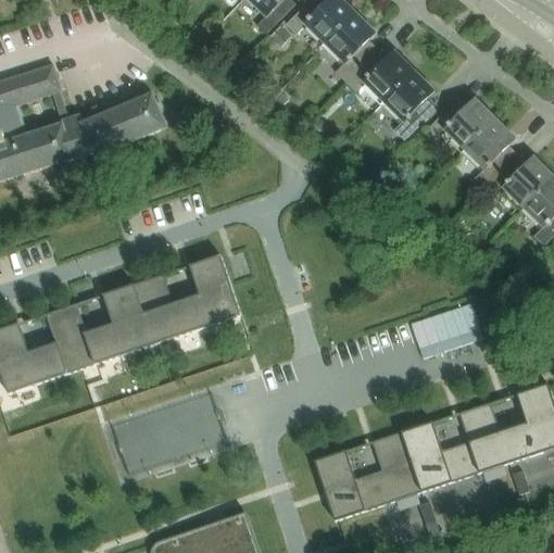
[(249,0),(265,15),(255,25),(264,34),(297,0),(249,0)]
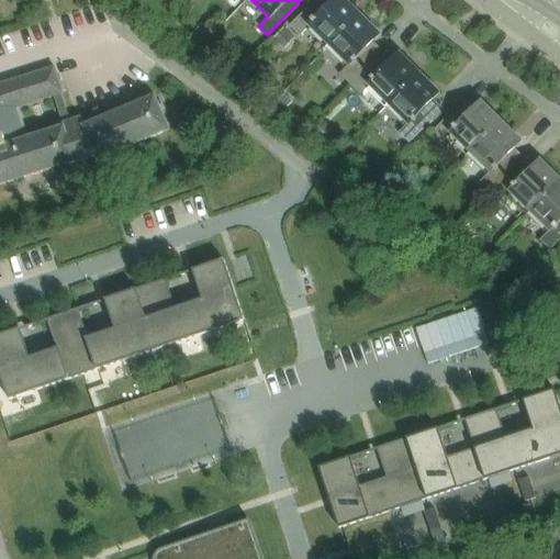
[(358,12),(345,0),(311,0),(289,22),(300,33),(309,23),(327,43),(358,12)]
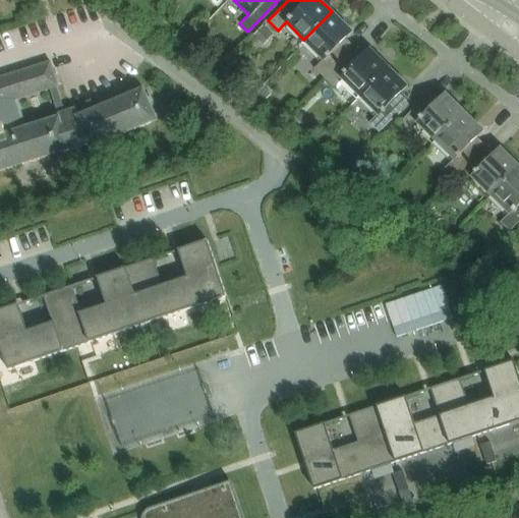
[(350,30),(332,11),(303,40),(323,58),(313,67),(322,76),(353,44),(345,36),(350,30)]
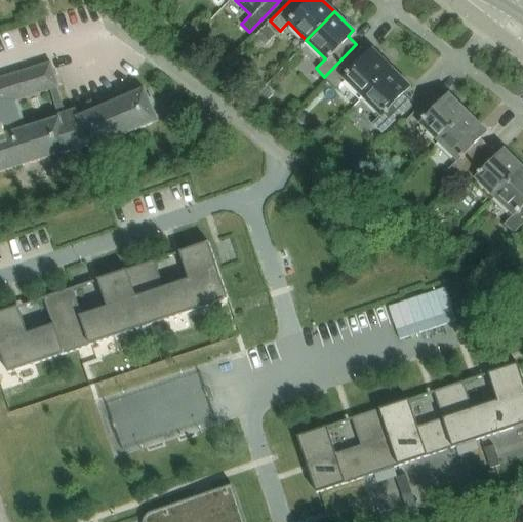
[(184,24),(178,30),(186,37),(191,31),(184,24)]
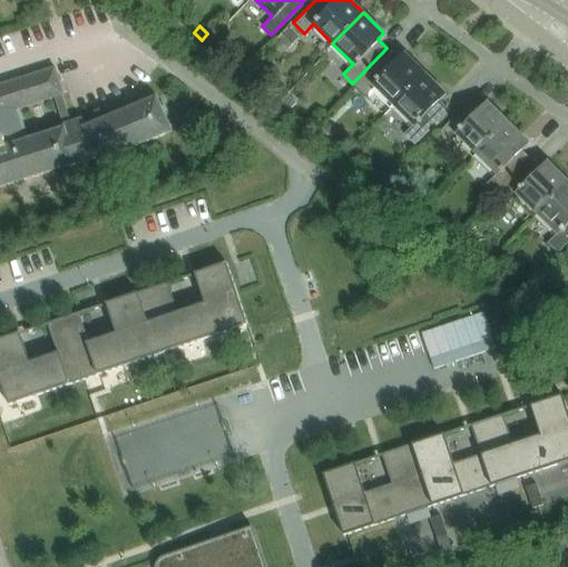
[(286,26),(275,37),(286,48),(297,37),(286,26)]
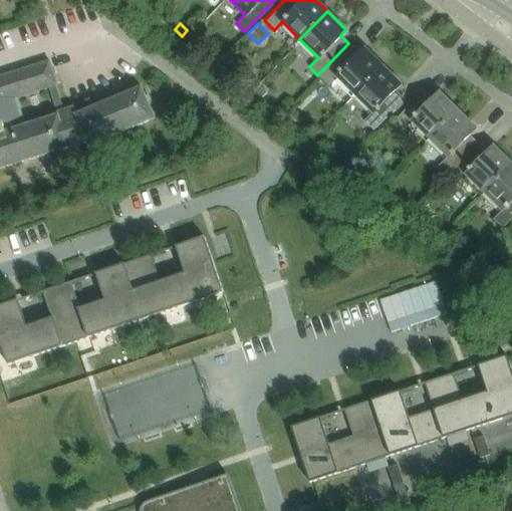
[(357,52),(348,43),(317,75),(327,84),(335,76),(352,93),(381,64),(363,46),(357,52)]
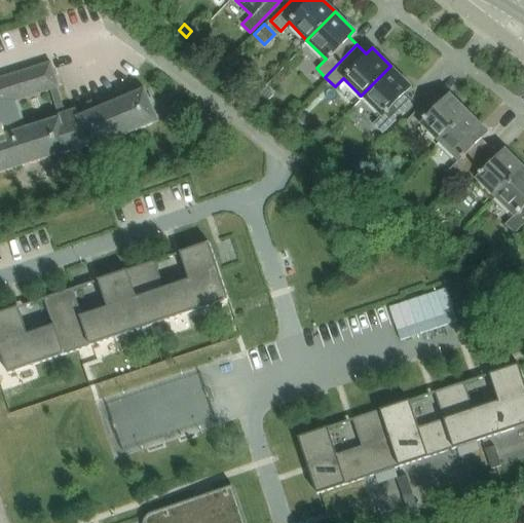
[(156,116),(145,87),(77,116),(75,108),(64,111),(50,63),(0,76),(0,169),(89,144),(156,116)]
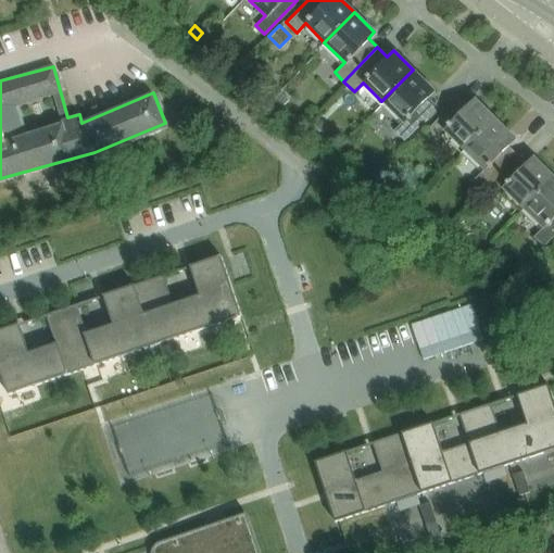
[(432,90),(413,70),(381,101),(402,121),(393,129),(403,139),(437,105),(427,96),(432,90)]
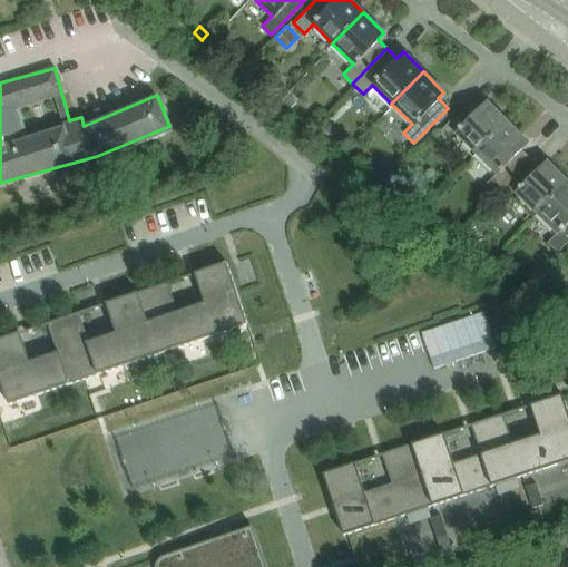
[(287,95),(281,100),(286,107),(293,100),(287,95)]
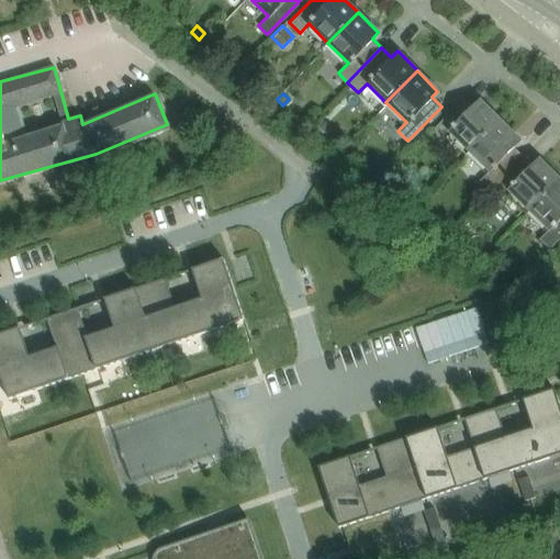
[(449,130),(469,149),(499,120),(478,99),(471,105),(462,96),(429,129),(439,140),(449,130)]
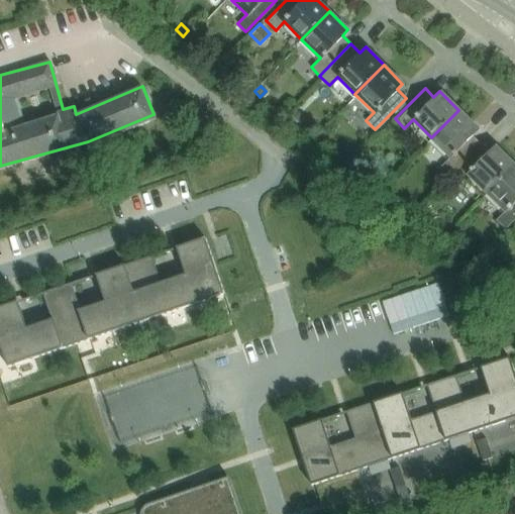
[(440,164),(449,173),(480,142),(472,135),(478,129),(458,110),(431,137),(448,155),(440,164)]
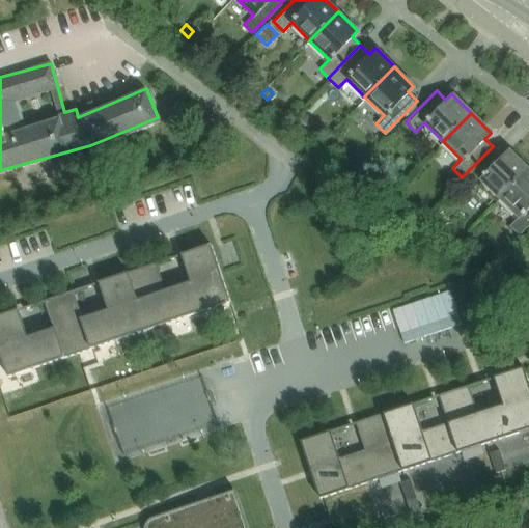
[(481,178),(499,197),(527,167),(507,147),(502,154),(493,146),(462,177),(472,188),(481,178)]
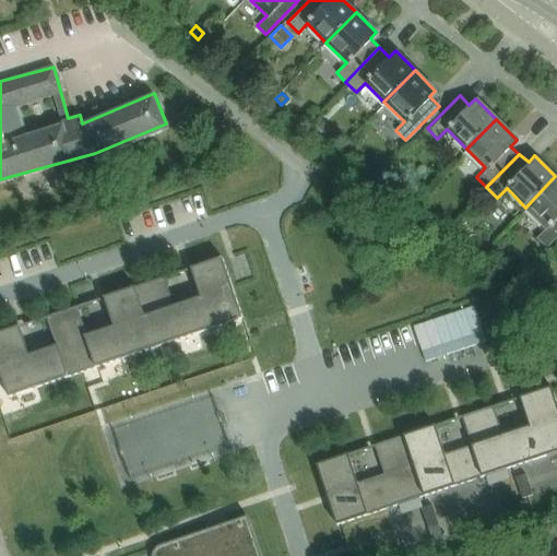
[(556,178),(555,176),(525,208),(545,226),(536,236),(546,246),(556,234),(556,178)]
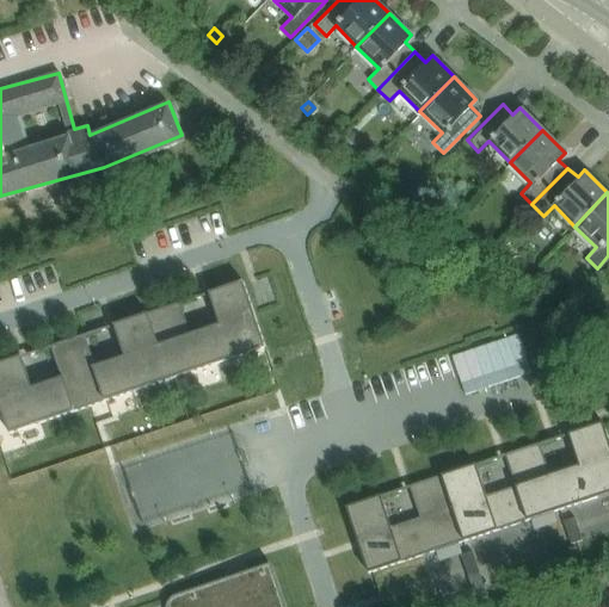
[(0,408),(7,431),(264,345),(241,279),(208,291),(219,322),(189,333),(178,301),(171,303),(118,321),(112,323),(123,354),(93,364),(82,333),(79,334),(49,344),(60,376),(30,385),(19,354),(0,359),(0,408)]
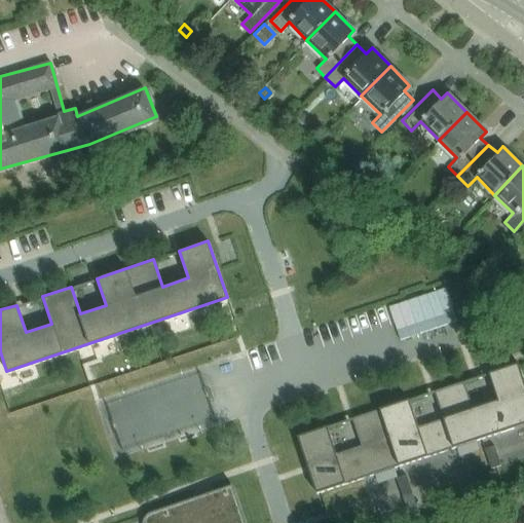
[(445,283),(387,302),(399,335),(456,316),(445,283)]
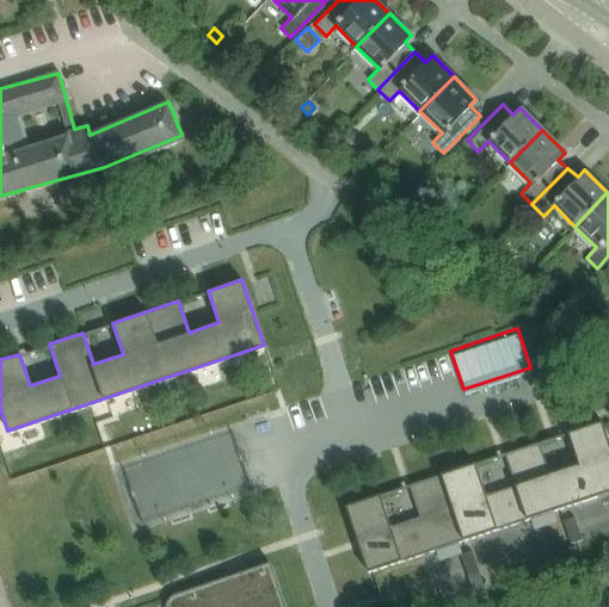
[(367,571),(462,539),(608,490),(608,444),(601,420),(567,432),(577,463),(548,472),(537,441),(503,453),(514,484),(484,494),(474,463),(408,484),(419,516),(389,526),(379,494),(345,506),(367,571)]
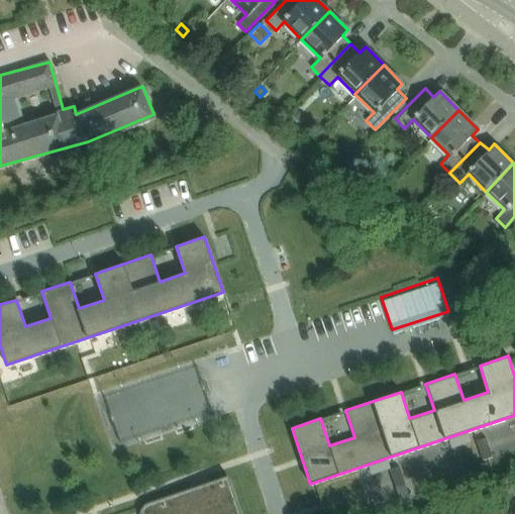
[(474,442),(481,463),(491,458),(484,439),(474,442)]
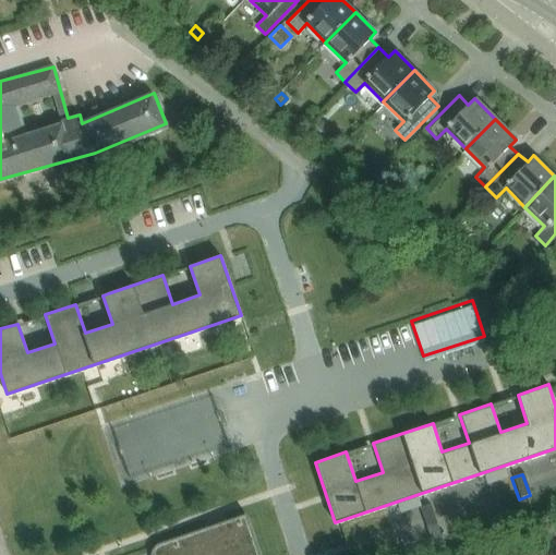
[(430,503),(419,506),(432,545),(443,542),(430,503)]
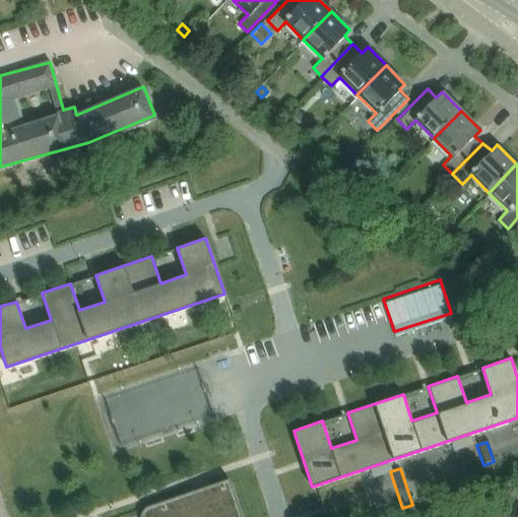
[(248,516),(241,495),(172,516),(248,516)]
